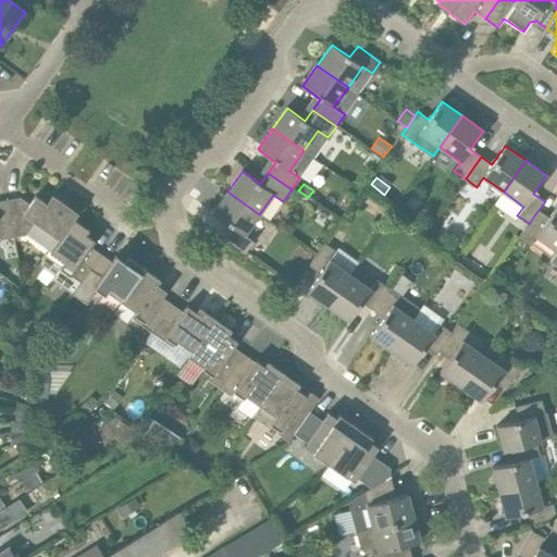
[(259,214),(227,192),(212,212),(231,225),(223,236),(246,252),(254,240),(245,234),(259,214)]
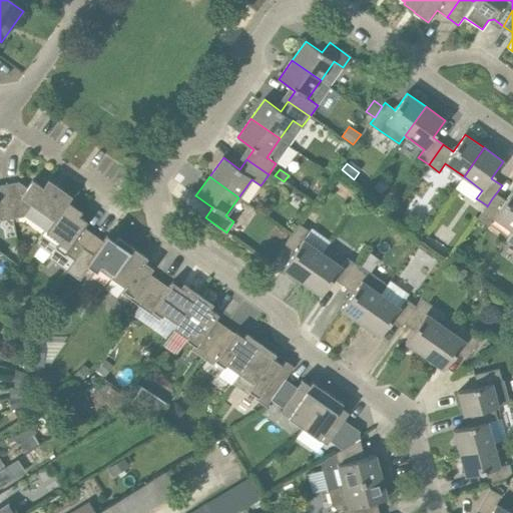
[(6,185),(12,218),(23,216),(31,204),(53,219),(53,220),(67,201),(68,201),(71,196),(48,180),(42,188),(32,181),(27,188),(18,183),(6,185)]
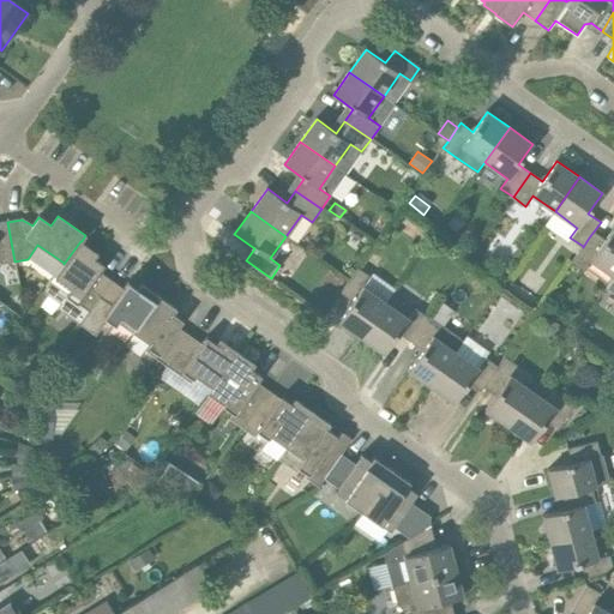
[(0,263),(1,264),(14,262),(7,222),(0,222),(0,263)]
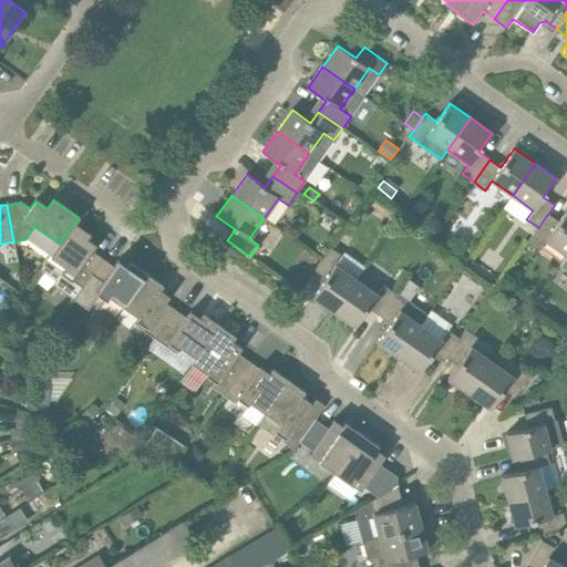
[(566,255),(566,209),(555,227),(544,219),(538,228),(538,227),(527,241),(539,250),(546,240),(566,255)]
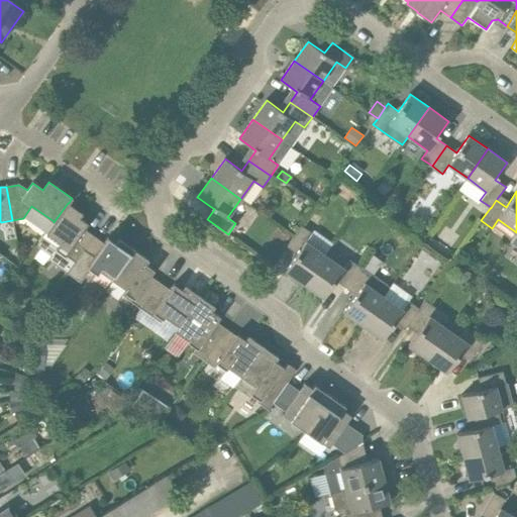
[(76,263),(90,241),(80,234),(88,224),(80,218),(82,214),(68,204),(69,203),(68,203),(54,222),(54,221),(36,246),(50,256),(48,259),(69,273),(76,263)]
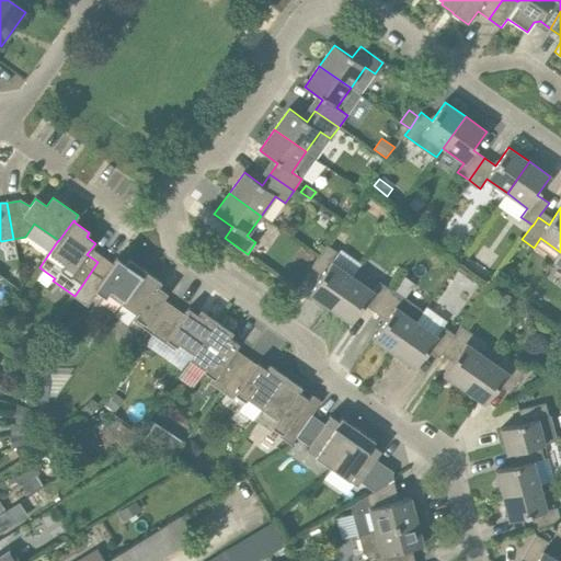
[(309,294),(330,308),(353,276),(332,262),(339,253),(327,244),(311,267),(322,275),(309,294)]
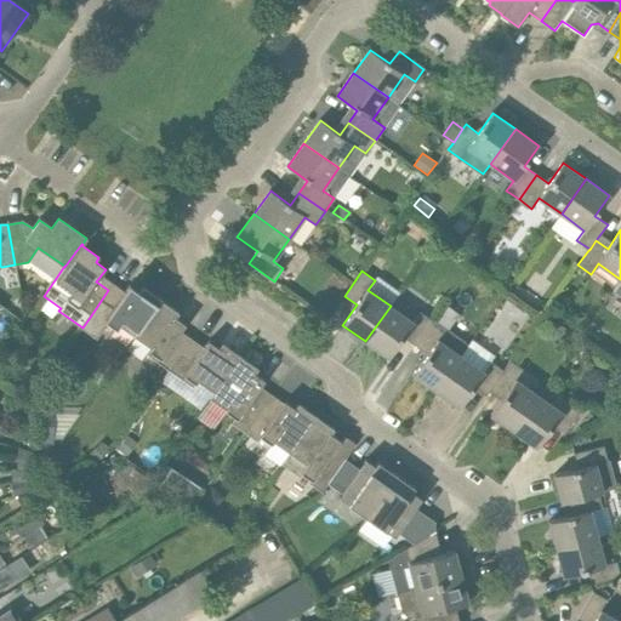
[(108,290),(91,315),(103,324),(106,320),(117,328),(118,324),(135,336),(160,300),(142,288),(138,292),(129,285),(124,292),(112,284),(108,290)]
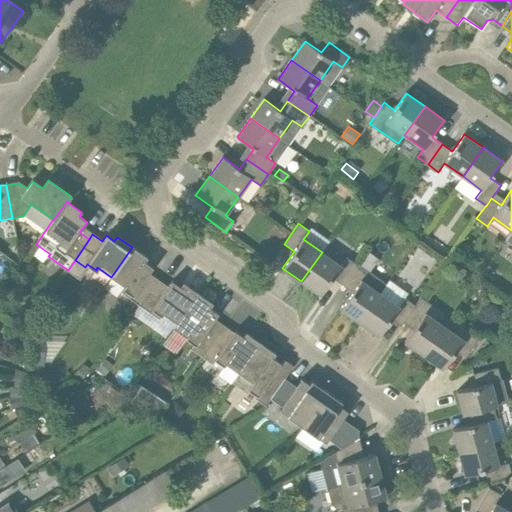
[(132,247),(111,277),(124,286),(121,292),(140,305),(157,280),(148,274),(152,268),(144,262),(147,258),(132,247)]
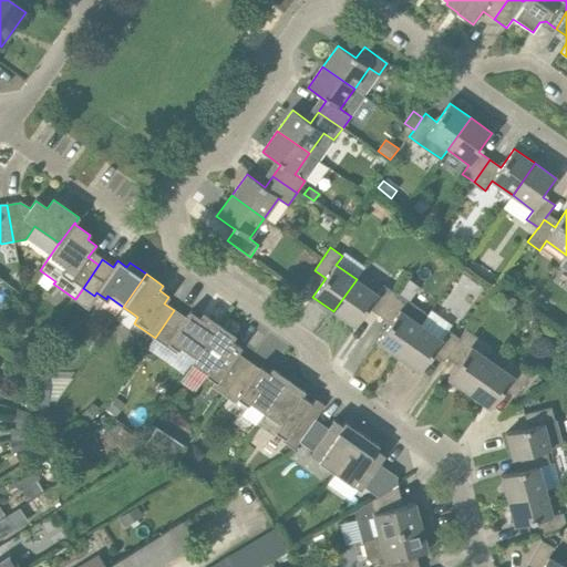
[(357,279),(333,311),(354,327),(368,308),(379,316),(395,292),(383,285),(377,295),(357,279)]
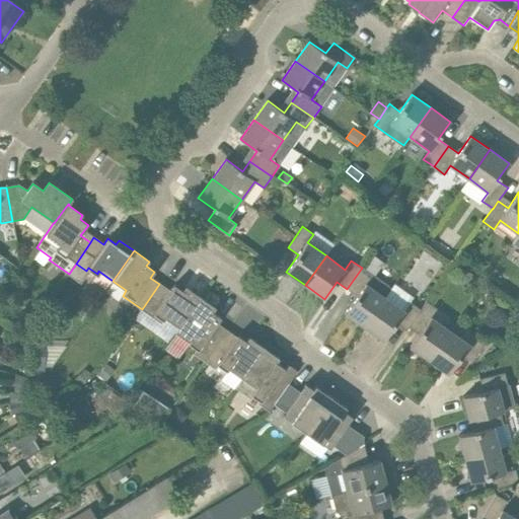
[(362,268),(347,289),(357,296),(345,313),(365,326),(385,297),(366,284),(372,276),(362,268)]
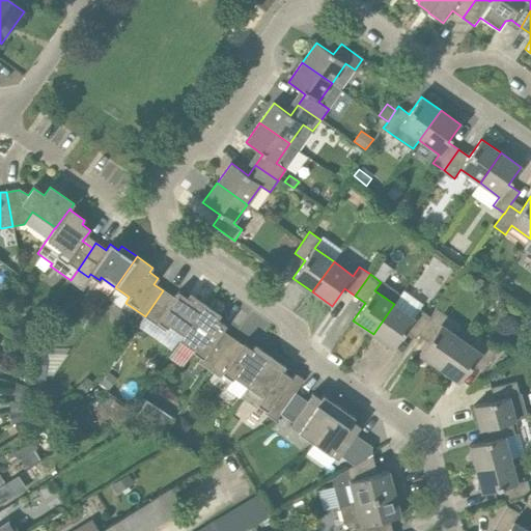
[(163,290),(145,316),(165,331),(169,325),(183,334),(178,339),(179,339),(204,304),(189,294),(187,298),(178,291),(173,298),(163,290)]
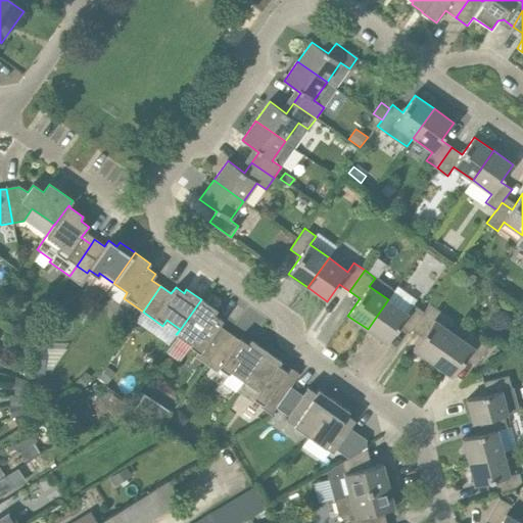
[(201,299),(177,334),(191,344),(190,345),(198,351),(195,357),(206,364),(228,333),(219,326),(223,321),(214,315),(217,311),(201,299)]
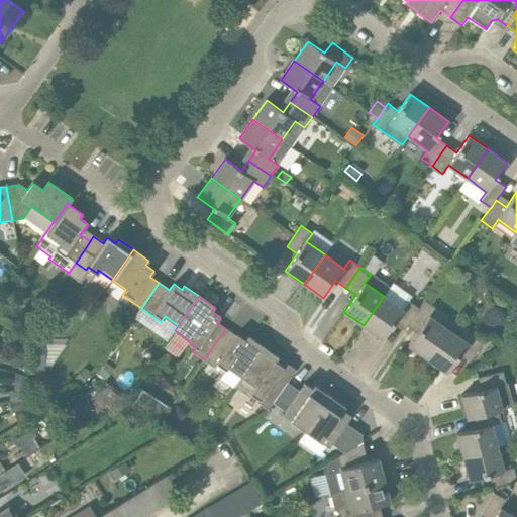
[(384,296),(364,325),(383,339),(395,322),(405,329),(410,321),(419,309),(419,308),(409,301),(403,310),(384,296)]
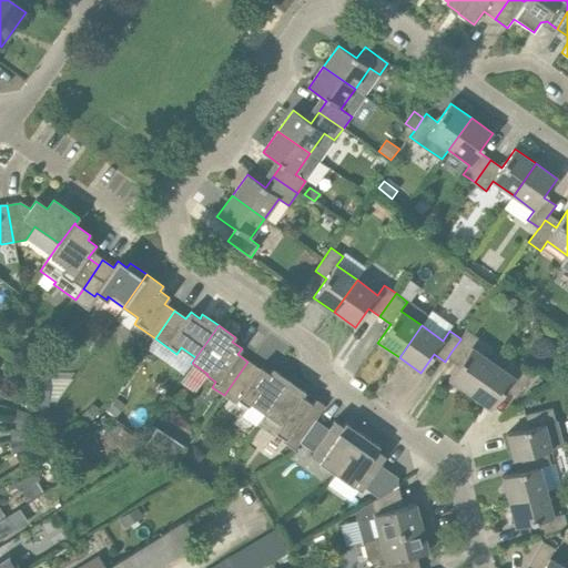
[(460,338),(460,340),(450,353),(462,361),(448,379),(470,394),(493,362),(472,347),(478,338),(467,330),(460,338)]
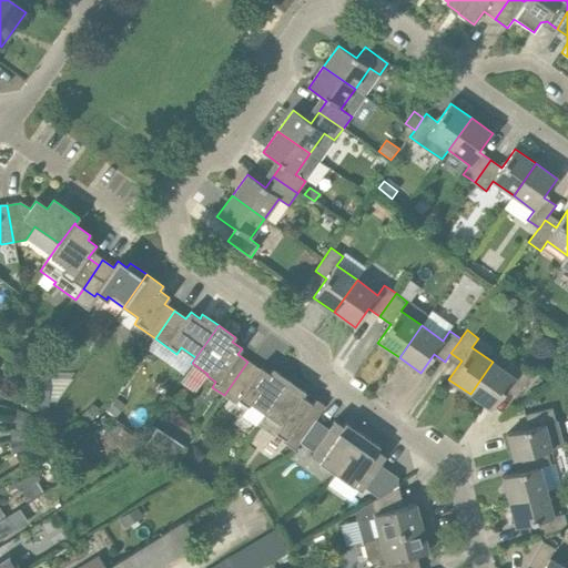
[(34,348),(23,341),(16,352),(27,359),(34,348)]
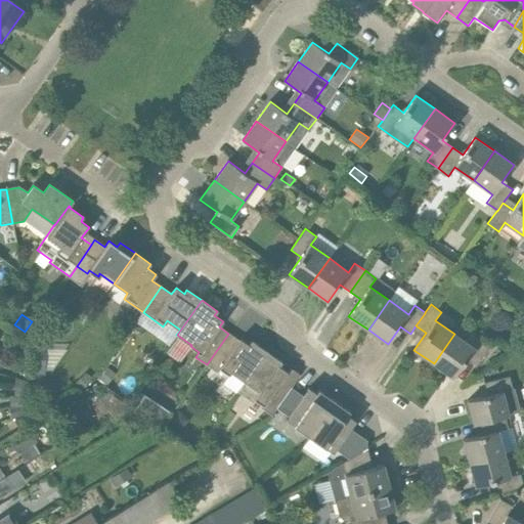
[(228,334),(207,364),(217,373),(220,368),(229,375),(230,372),(245,382),(266,351),(251,341),(248,345),(239,339),(238,341),(228,334)]
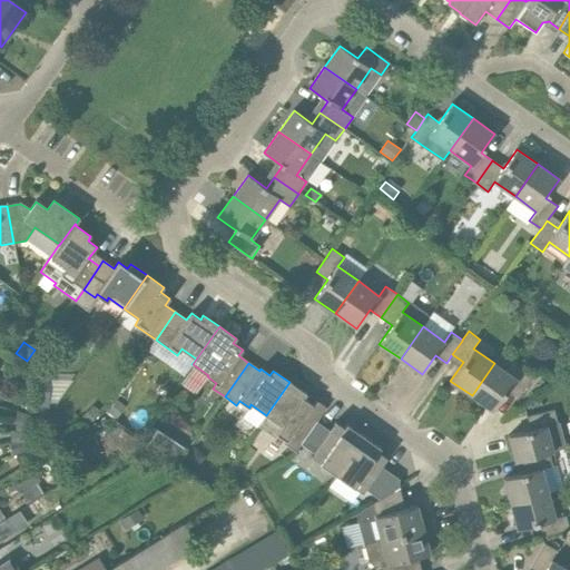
[(494,363),(472,395),(493,411),(507,392),(518,400),(533,376),(522,369),(516,379),(494,363)]
